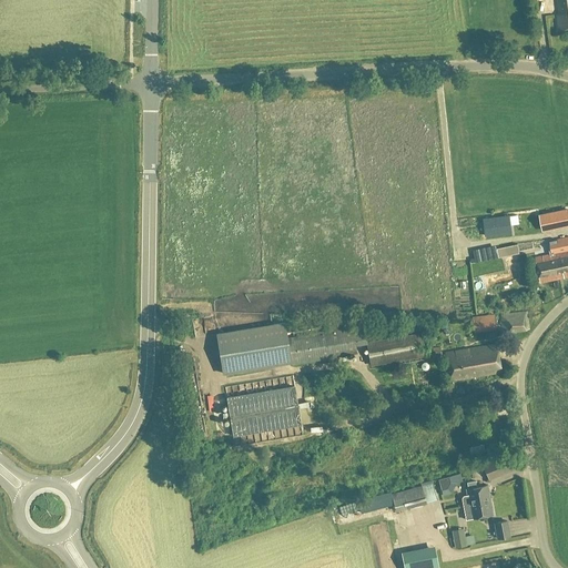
[(567,0),(557,0),(559,16),(557,16),(559,31),(567,29),(567,0)]
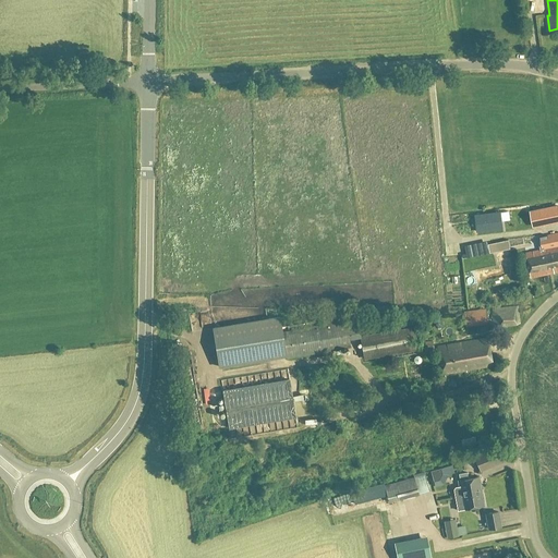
[(99,16),(99,27),(110,27),(110,16),(99,16)]
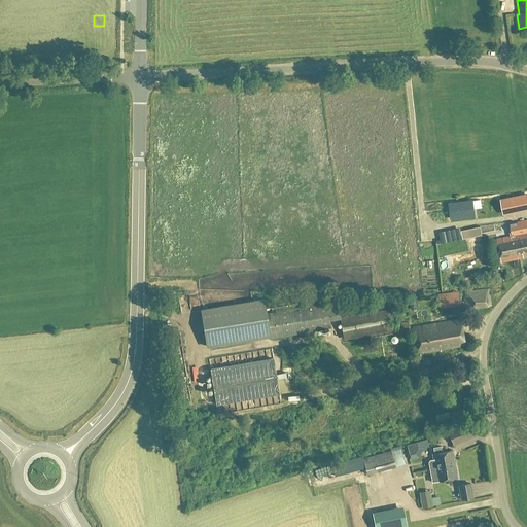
[(132,56),(126,58),(128,64),(134,62),(132,56)]
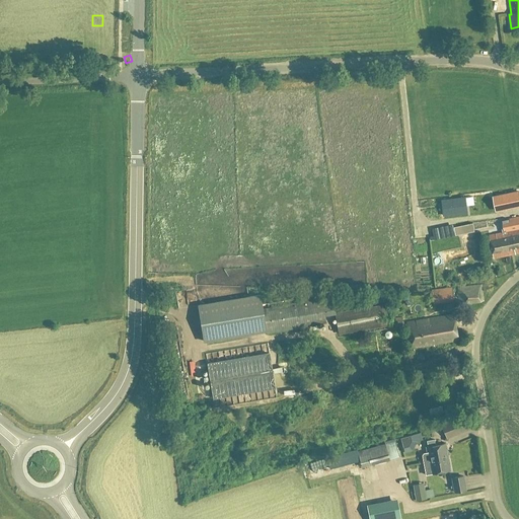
[(518,192),(493,198),(496,211),(518,205),(518,192)]
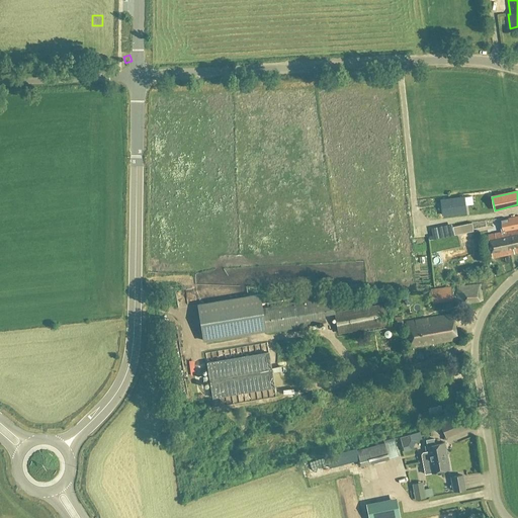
[(466,213),(464,195),(440,198),(443,217),(466,213)]
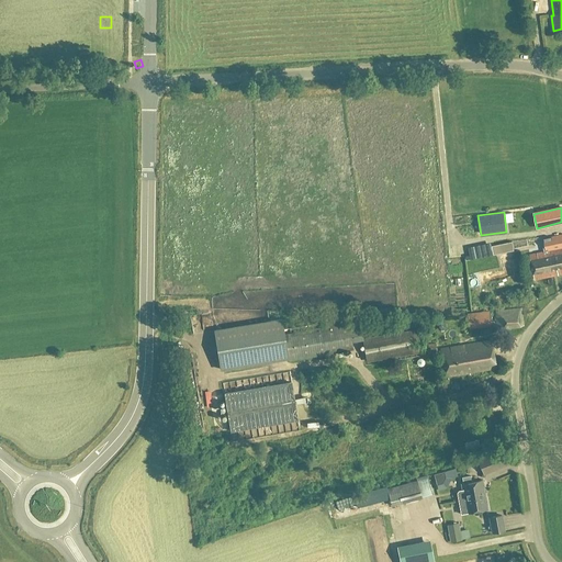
[(543,248),(544,253),(530,255),(535,280),(561,273),(561,235),(543,239),(546,248),(543,248)]
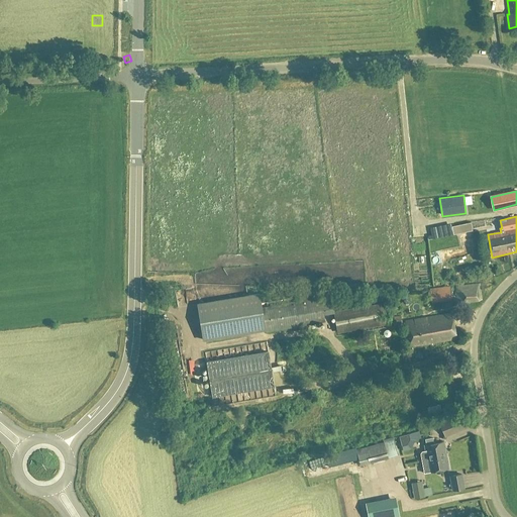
[(432,302),(447,301),(451,300),(450,286),(430,288),(432,302)]
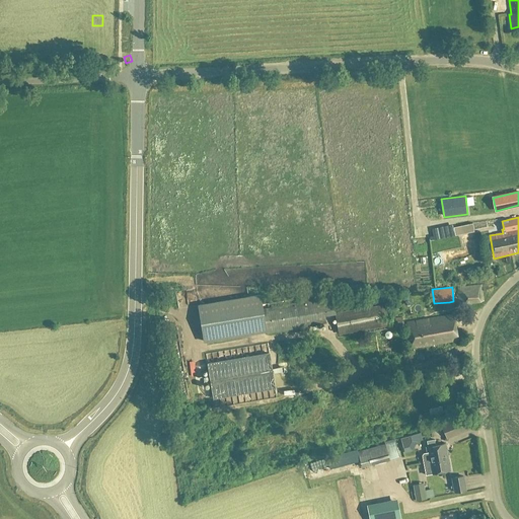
[(458,305),(484,302),(483,287),(457,290),(458,305)]
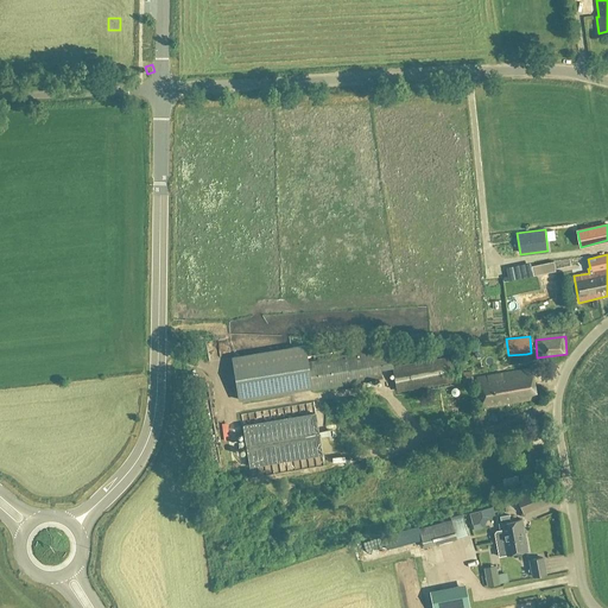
[(223,344),(211,346),(213,363),(225,362),(223,344)]
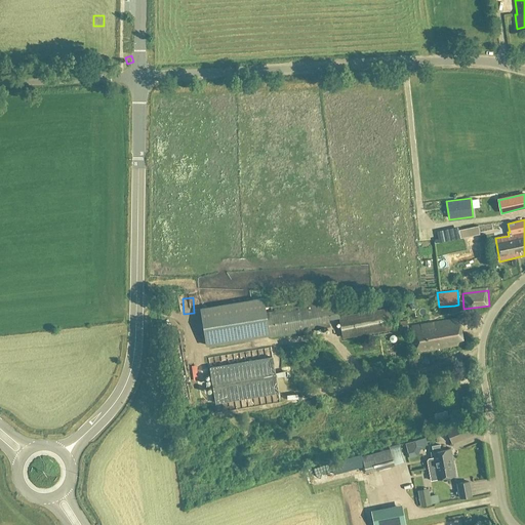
[(390,308),(370,311),(368,298),(327,306),(326,303),(265,313),(263,299),(200,310),(206,347),(268,336),(269,337),(330,327),(329,320),(339,319),(342,338),(371,333),(394,330),(393,324),(390,308)]
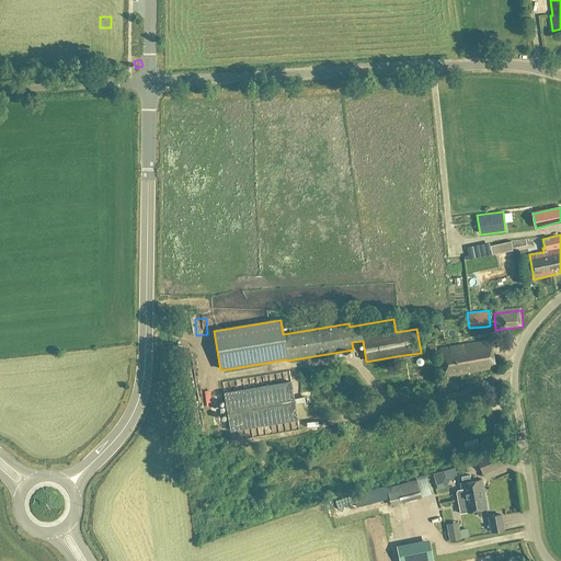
[(495,368),(490,341),(441,351),(445,377),(495,368)]
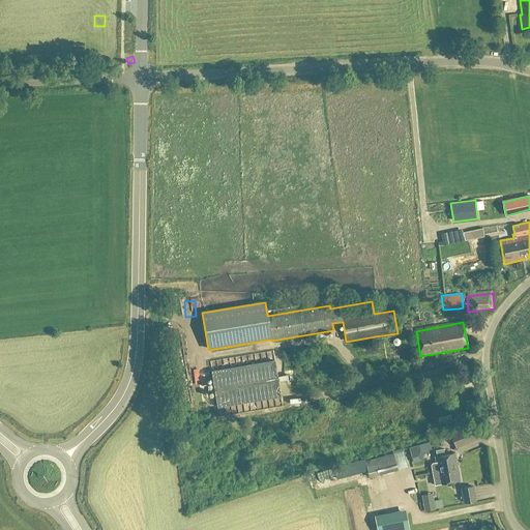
[(412,332),(411,324),(401,325),(402,333),(412,332)]
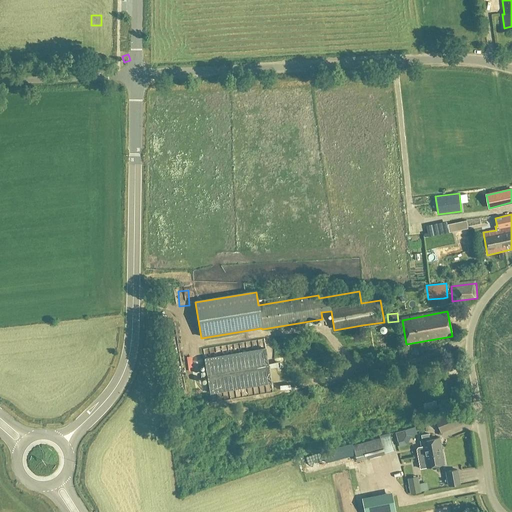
[(266,349),(205,359),(211,394),(272,384),(266,349)]
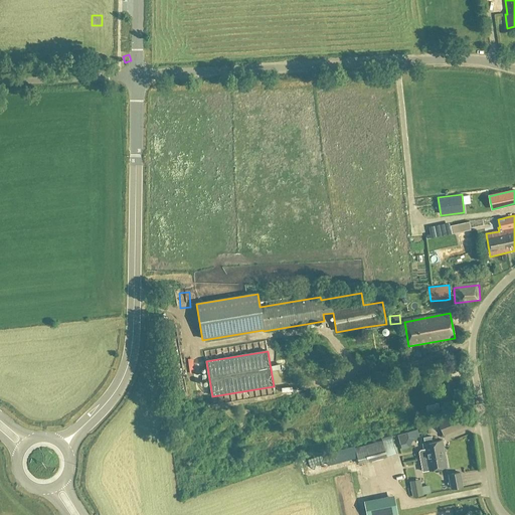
[(438,421),(444,435),(470,423),(465,410),(438,421)]
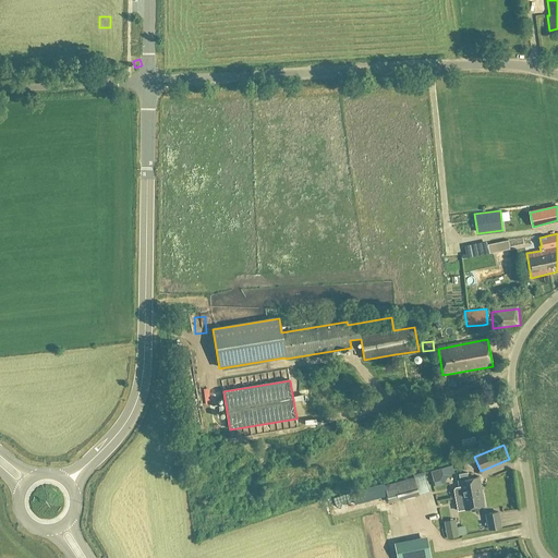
[(457,487),(453,492),(458,511),(485,506),(478,476),(468,480),(466,472),(458,474),(460,481),(458,481),(459,487),(457,487)]
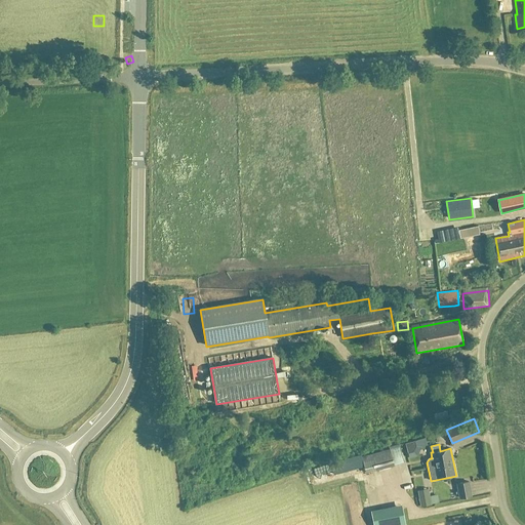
[(390,449),(371,454),(375,470),(394,465),(390,449)]
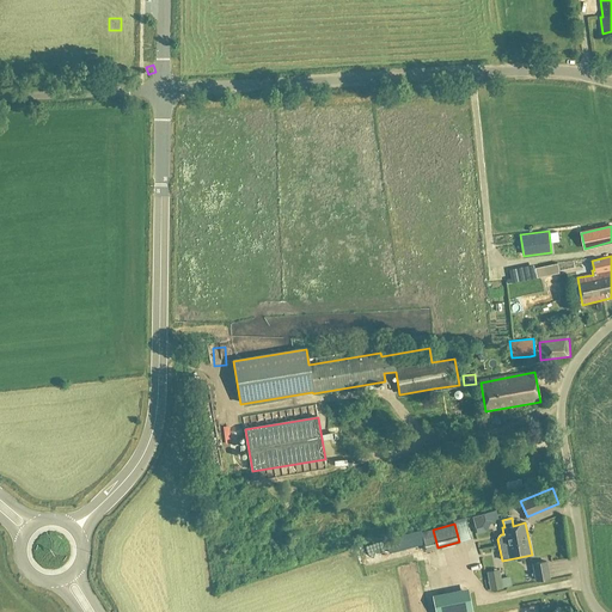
[(414,538),(397,540),(398,551),(415,549),(414,538)]
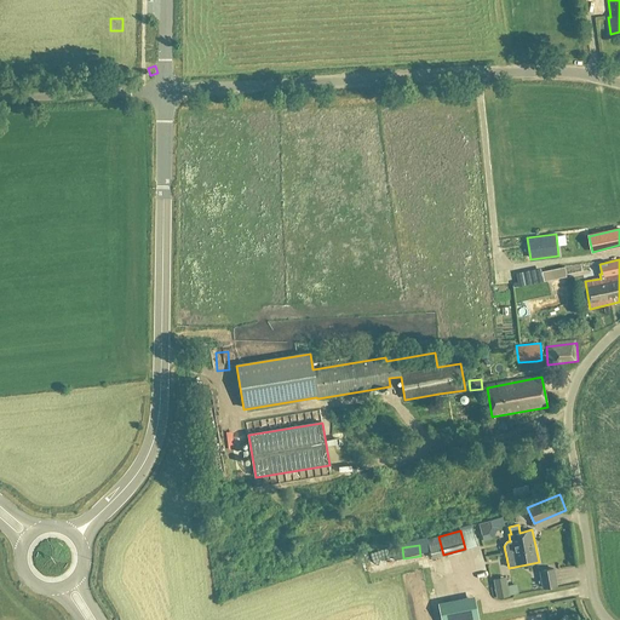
[(540,572),(543,589),(556,586),(554,569),(540,572)]
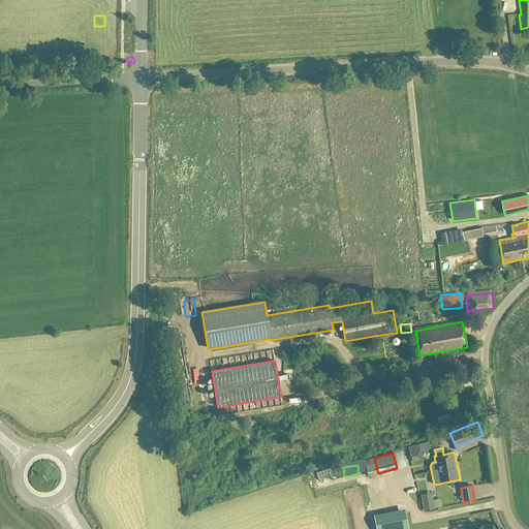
[(435,509),(432,493),(421,495),(424,511),(435,509)]
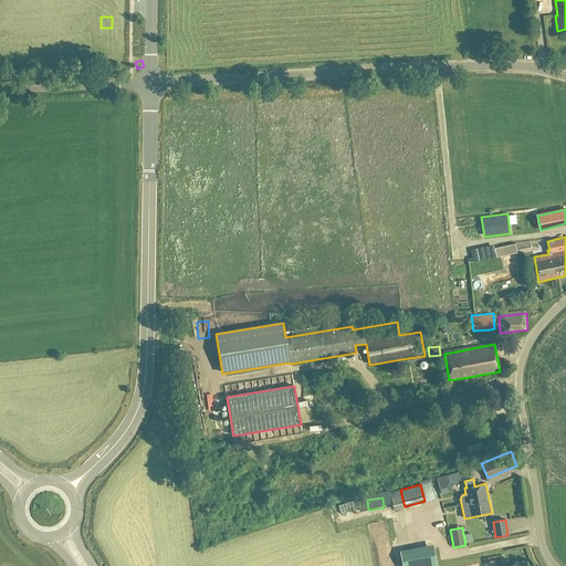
[(437,565),(433,548),(419,552),(421,565),(437,565)]
